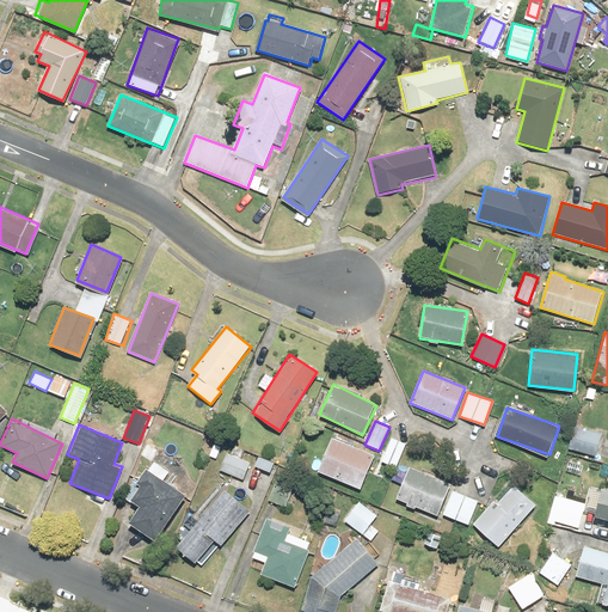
[(602,433),(573,424),(566,450),(595,457),(602,433)]
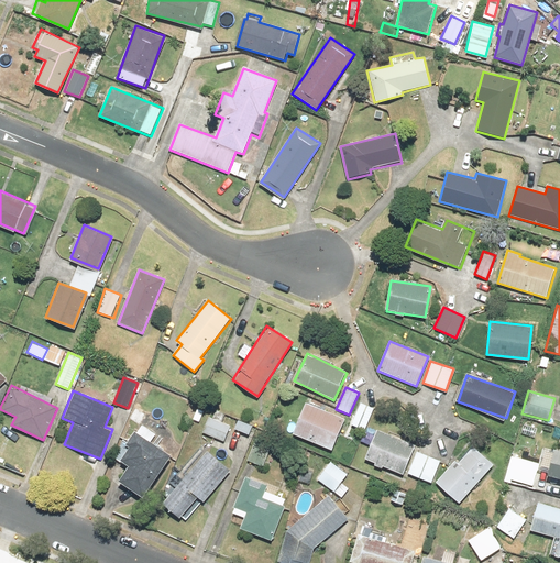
[(344,420),(305,403),(292,431),(331,450),(344,420)]
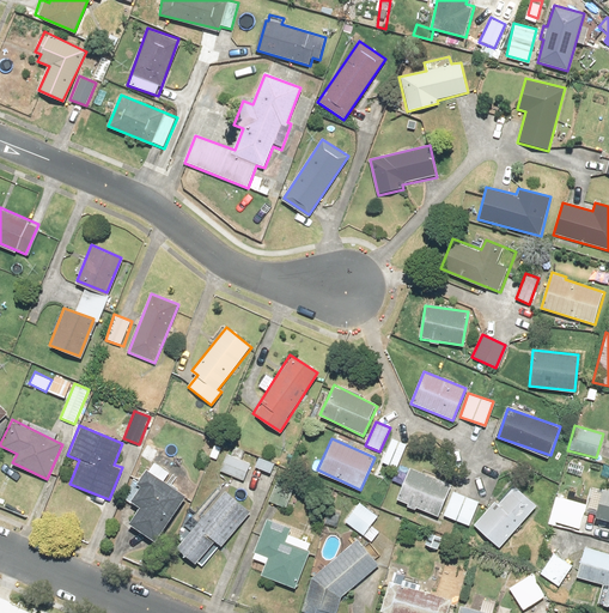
[(249,463),(226,453),(218,469),(242,480),(249,463)]
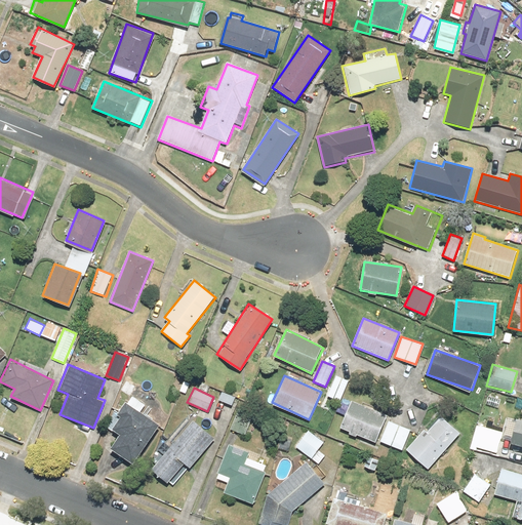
[(134,462),(159,426),(139,413),(147,402),(131,393),(119,411),(117,409),(107,425),(122,434),(113,448),(134,462)]
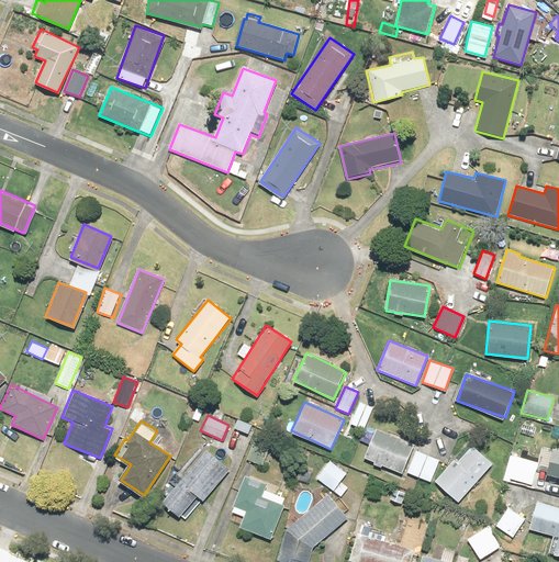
[(522,422),(518,431),(533,436),(536,426),(522,422)]
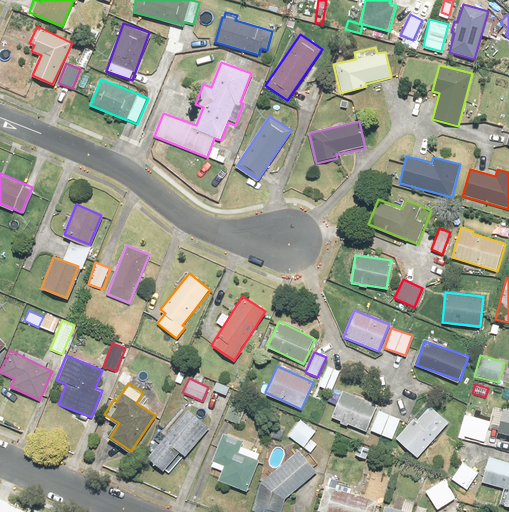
[(377,404),(343,389),(331,417),(365,432),(377,404)]
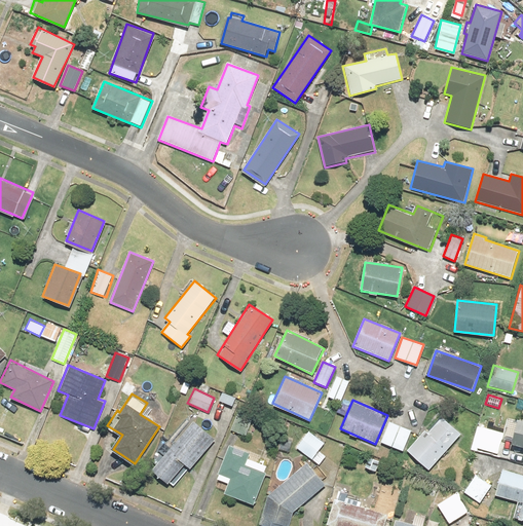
[(245,437),(253,412),(236,407),(229,431),(245,437)]
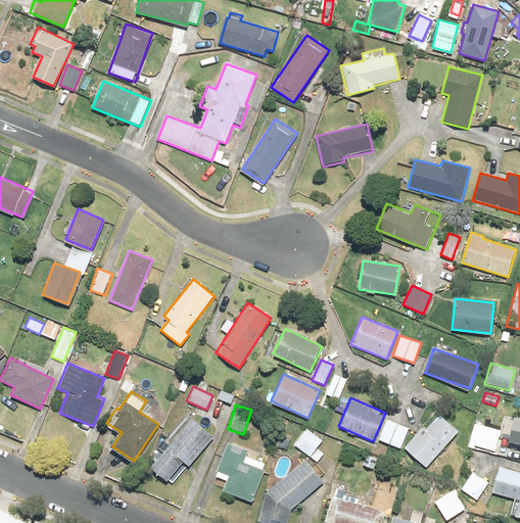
[(458,432),(441,415),(426,430),(424,428),(405,447),(423,466),(458,432)]
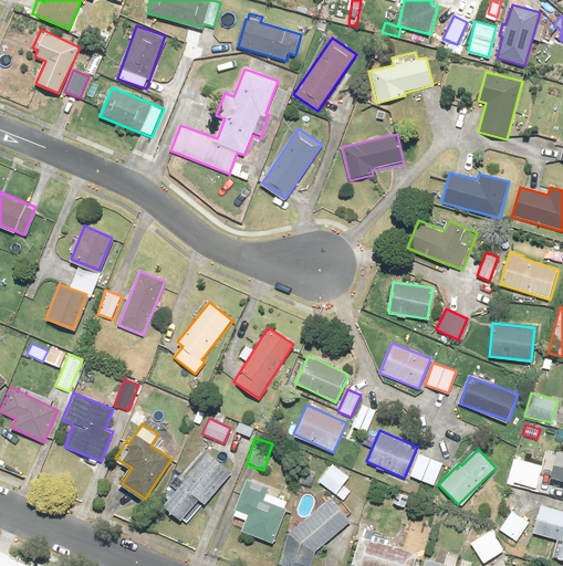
[(353,457),(342,452),(337,463),(350,468),(353,457)]
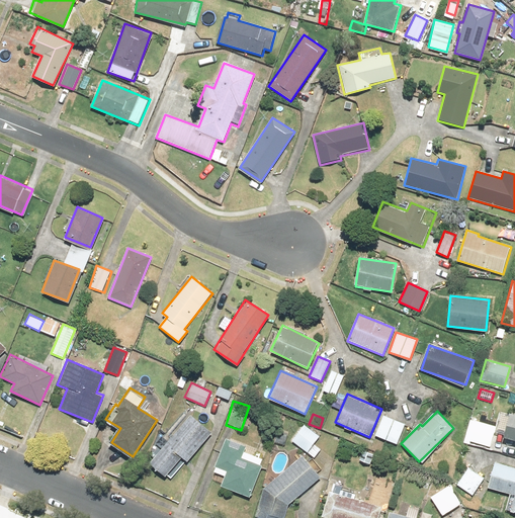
[(514,415),(511,414),(505,438),(514,440),(514,415)]
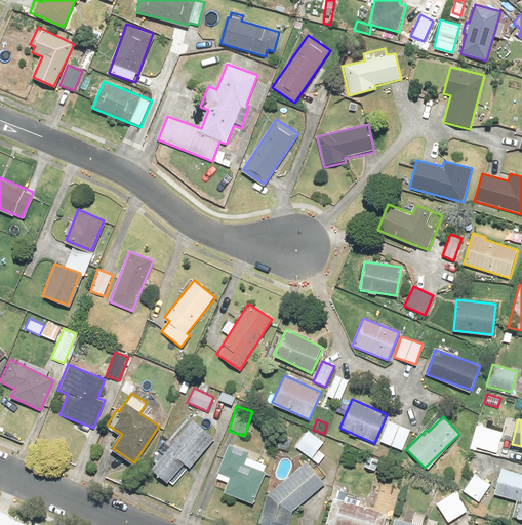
[(409,430),(387,420),(379,441),(401,449),(409,430)]
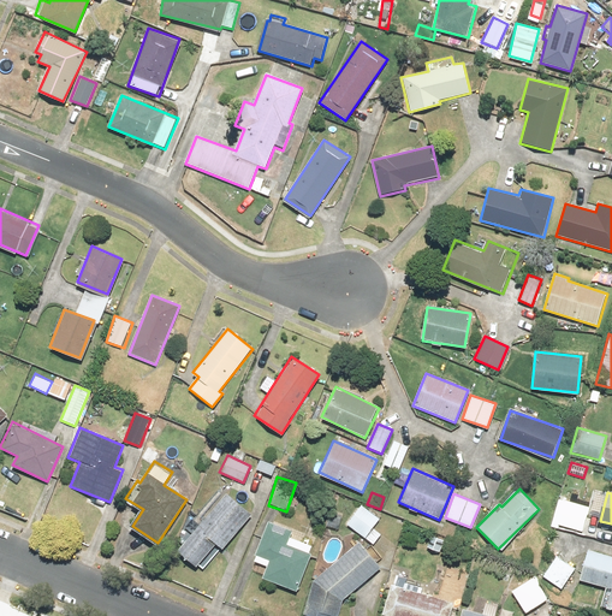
[(250,516),(227,496),(178,550),(197,568),(217,548),(219,550),(250,516)]
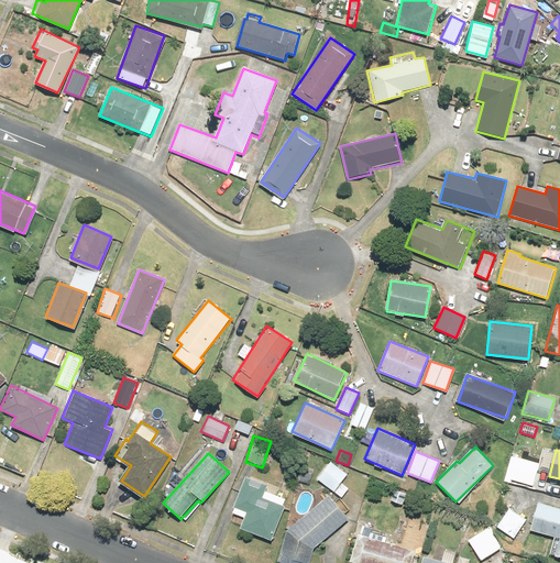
[(509,455),(503,481),(529,487),(536,462),(509,455)]
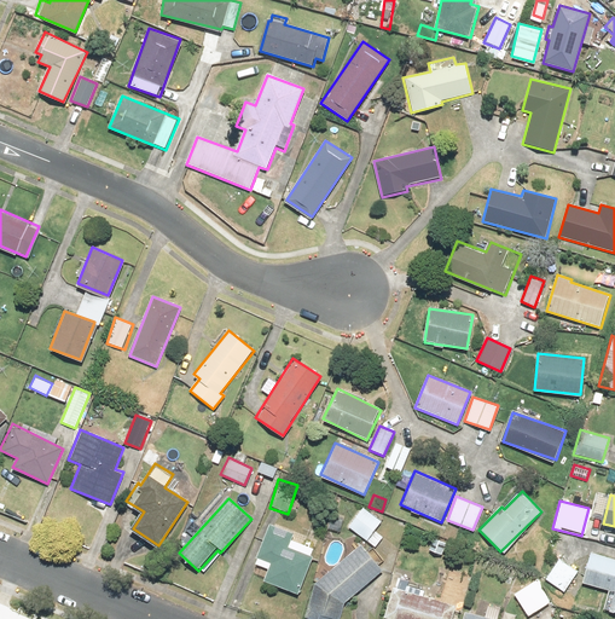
[(382,522),(363,508),(348,527),(375,549),(383,539),(373,532),(382,522)]
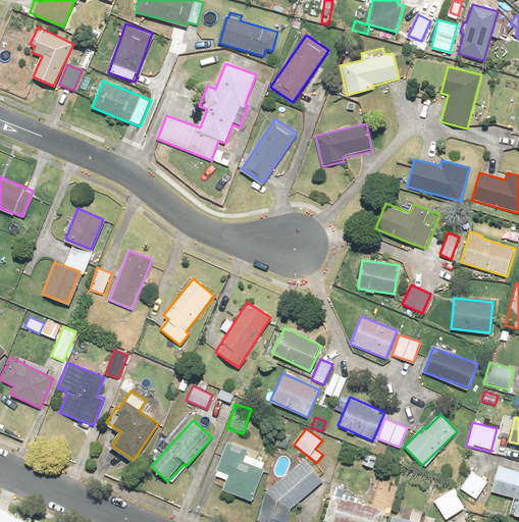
[(287,451),(290,433),(277,431),(274,449),(287,451)]
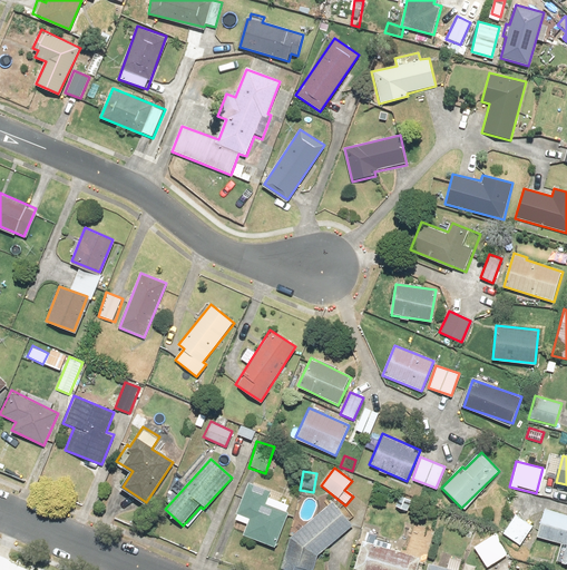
[(280,493),(247,482),(235,519),(246,522),(242,537),(275,549),(290,505),(277,501),(280,493)]
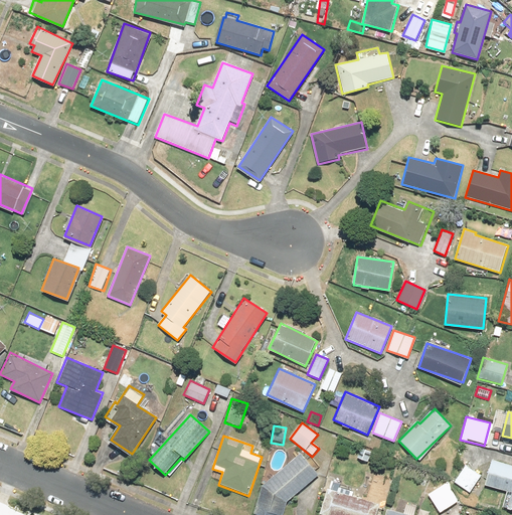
[(320,475),(300,453),(261,487),(257,509),(282,514),(284,506),(320,475)]
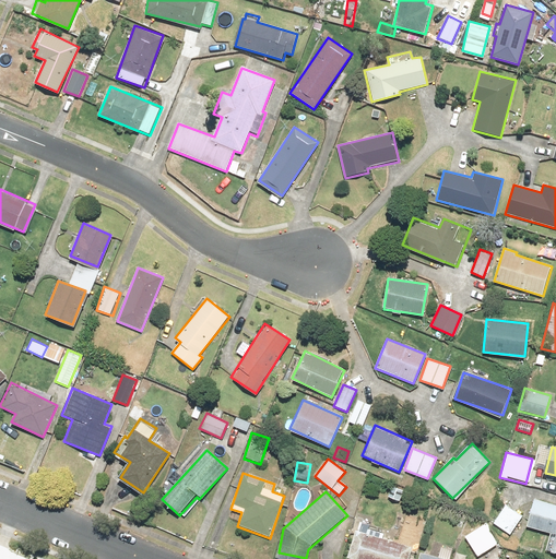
[(555,503),(533,499),(527,526),(549,533),(545,552),(555,554),(555,503)]
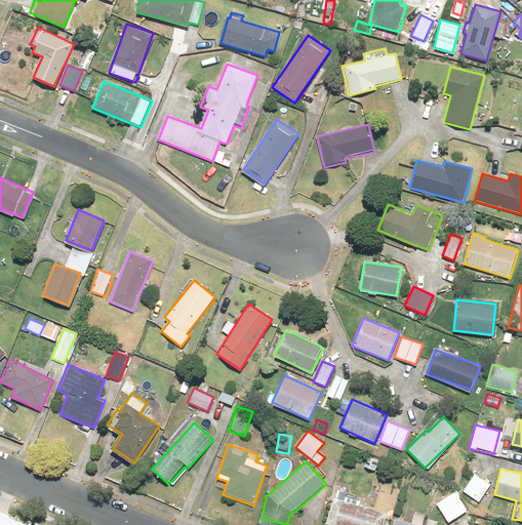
[(489,484),(474,475),(464,492),(479,501),(489,484)]
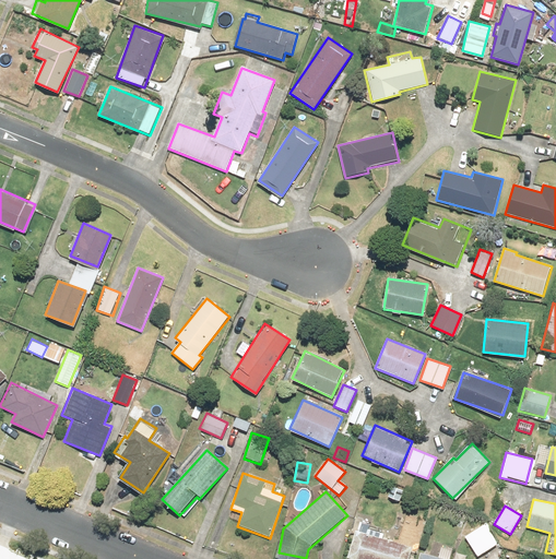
[(385,531),(359,523),(350,558),(351,558),(407,558),(411,551),(415,554),(422,534),(402,527),(398,542),(382,537),(385,531)]
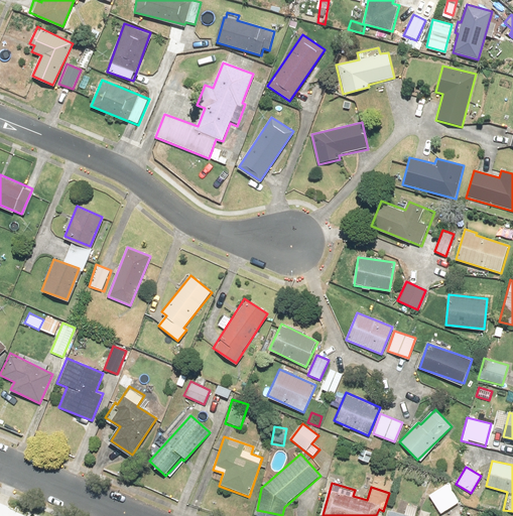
[(458,504),(447,487),(444,489),(443,487),(428,495),(440,514),(458,504)]
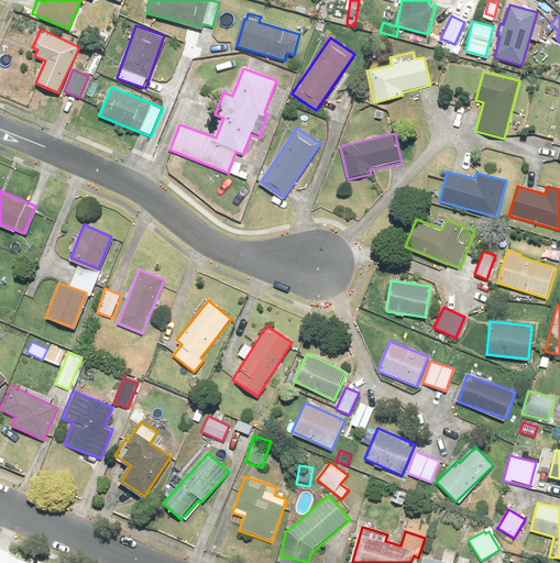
[(451,562),(456,550),(445,548),(441,560),(425,555),(421,562),(451,562)]
